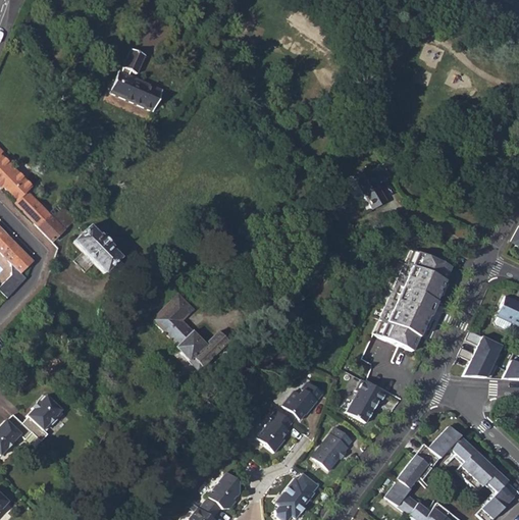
[(138,72),(146,54),(133,48),(124,66),(122,71),(120,70),(110,92),(154,110),(163,90),(130,74),(132,69),(138,72)]
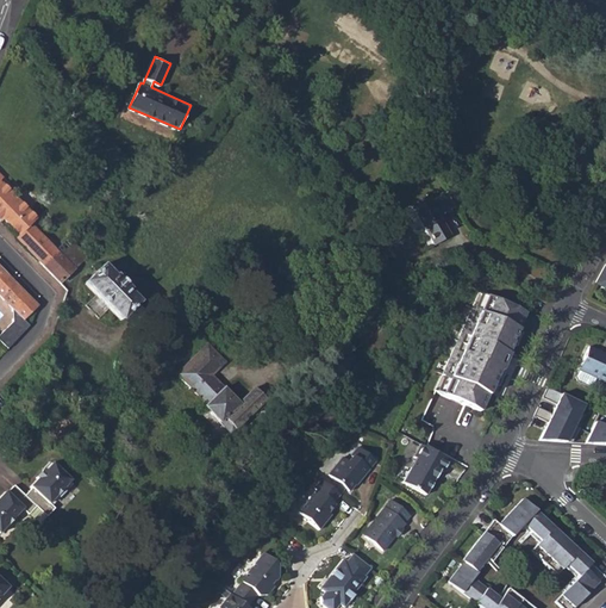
[(13,192),(5,184),(2,186),(0,184),(0,216),(1,218),(2,216),(20,234),(31,223),(38,217),(33,211),(19,198),(13,192)]
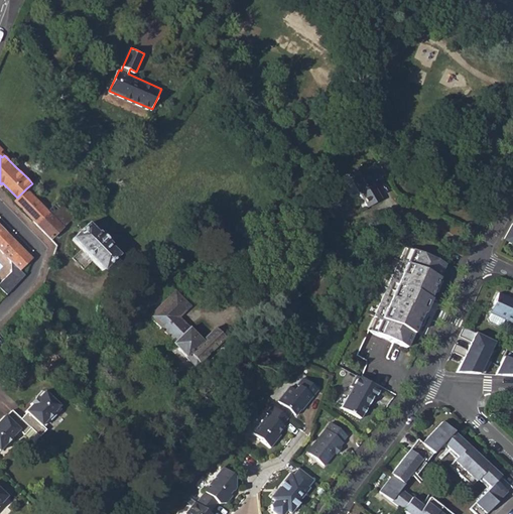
[(366,166),(352,174),(372,209),(386,200),(376,183),(389,175),(381,163),(369,171),(366,166)]
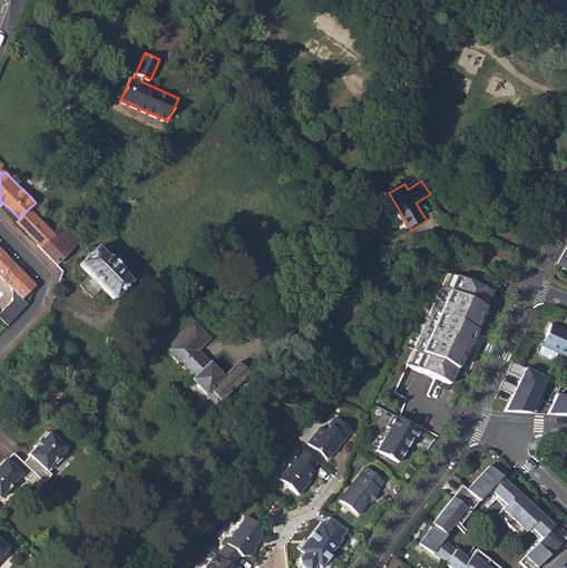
[(38,216),(29,208),(19,218),(18,221),(44,247),(57,235),(51,231),(49,228),(38,216)]
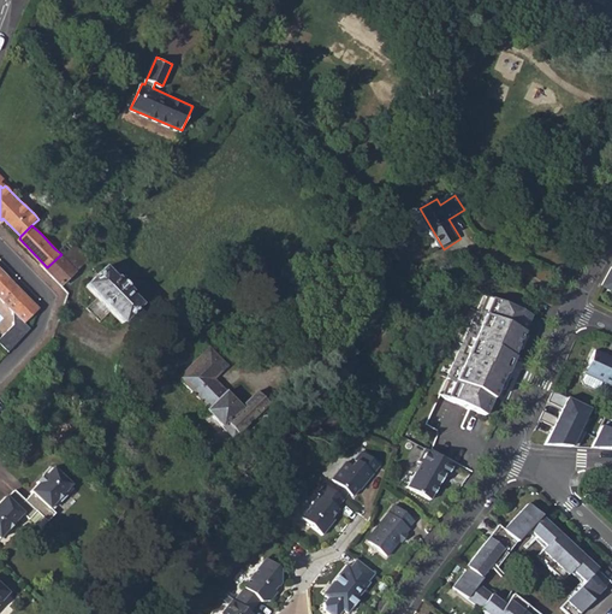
[(53,247),(60,241),(47,228),(41,234),(53,247)]
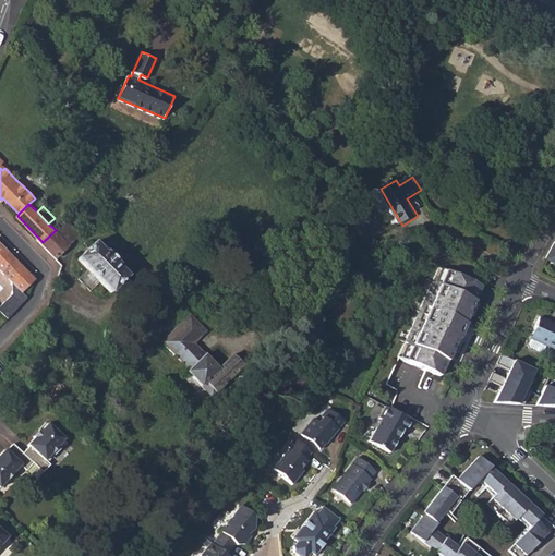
[(50,226),(56,230),(70,244),(82,232),(62,213),(50,226)]
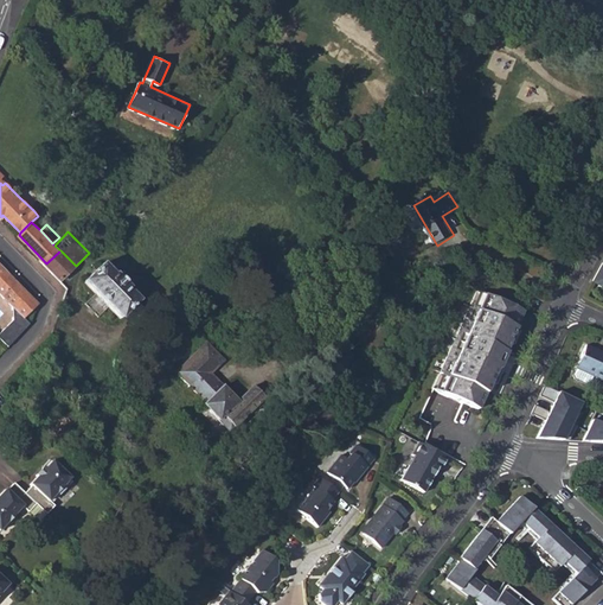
[(76,266),(61,250),(46,263),(52,269),(63,280),(76,266)]
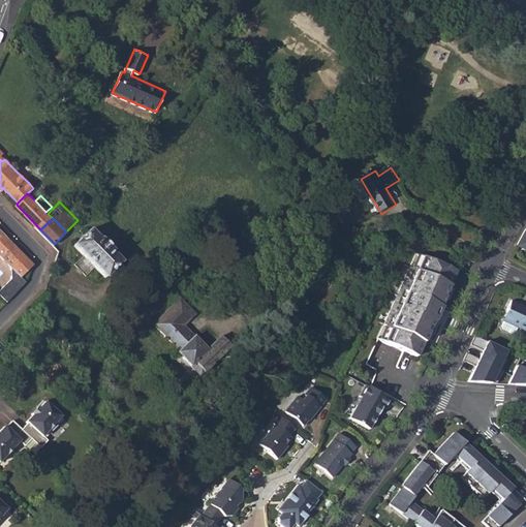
[(0,252),(22,275),(34,264),(0,228),(0,252)]
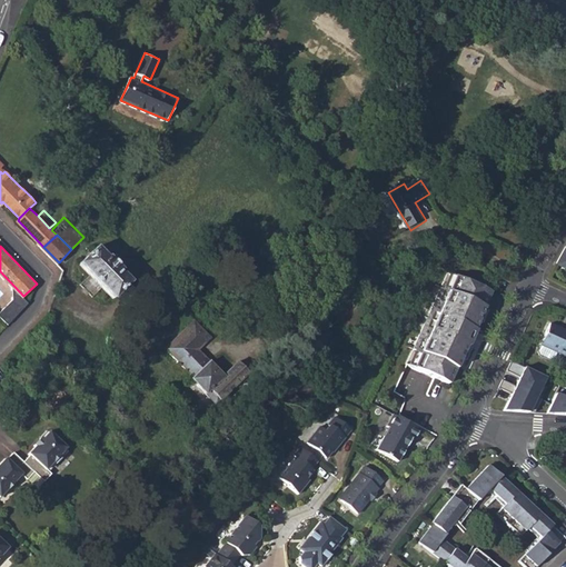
[(110,255),(109,257),(98,246),(81,262),(116,297),(132,280),(122,270),(123,269),(110,255)]
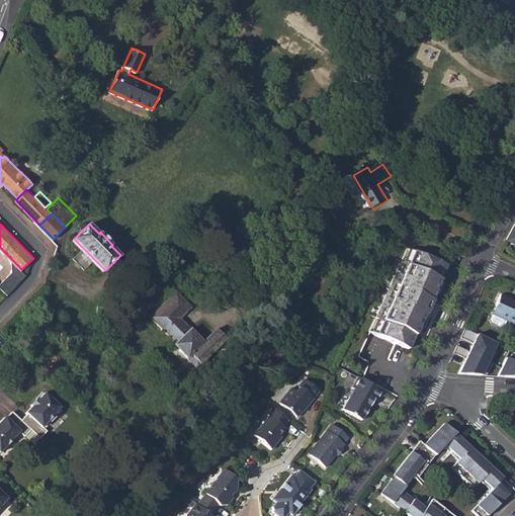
[(40,233),(50,242),(54,239),(45,230),(40,233)]
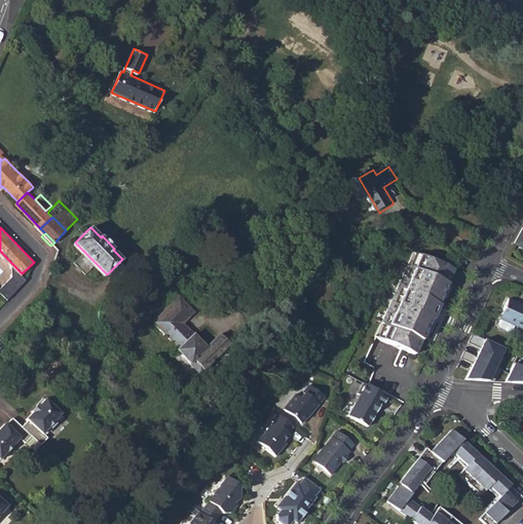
[(412,265),(417,267),(423,254),(418,252),(412,265)]
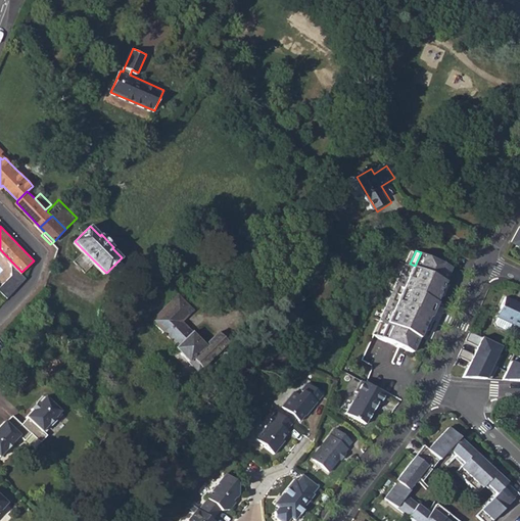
[(436,302),(453,266),(421,252),(415,266),(410,264),(384,321),(388,323),(382,336),(414,351),(430,316),(427,315),(433,300),(436,302)]
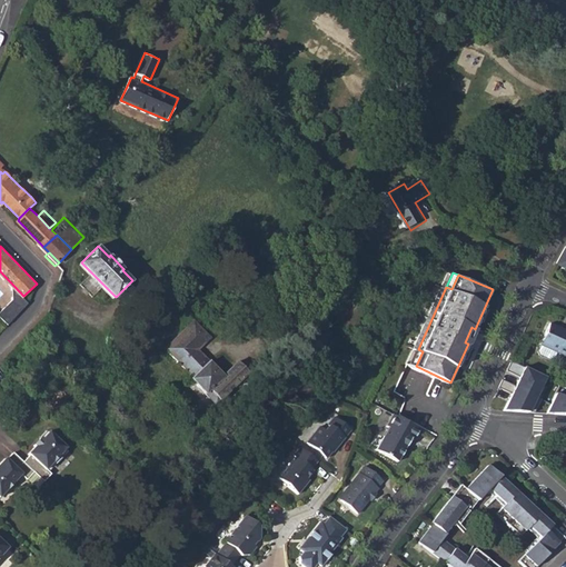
[(206,354),(200,348),(212,336),(197,319),(168,347),(196,376),(194,378),(208,393),(212,388),(222,399),(251,371),(240,359),(226,374),(211,360),(210,361),(205,356),(206,354)]
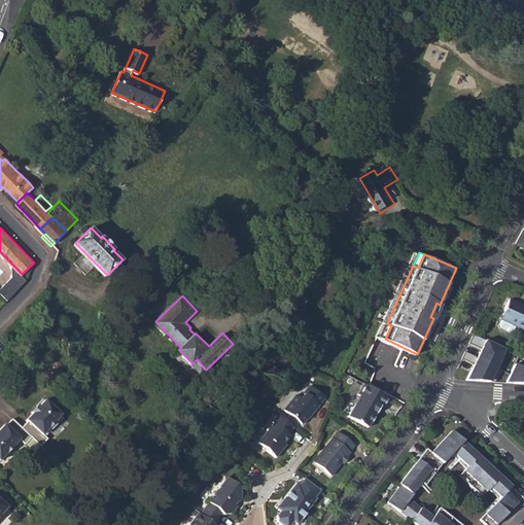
[(523,305),(511,299),(501,318),(503,318),(500,324),(501,327),(512,331),(515,330),(517,325),(523,328),(523,305)]
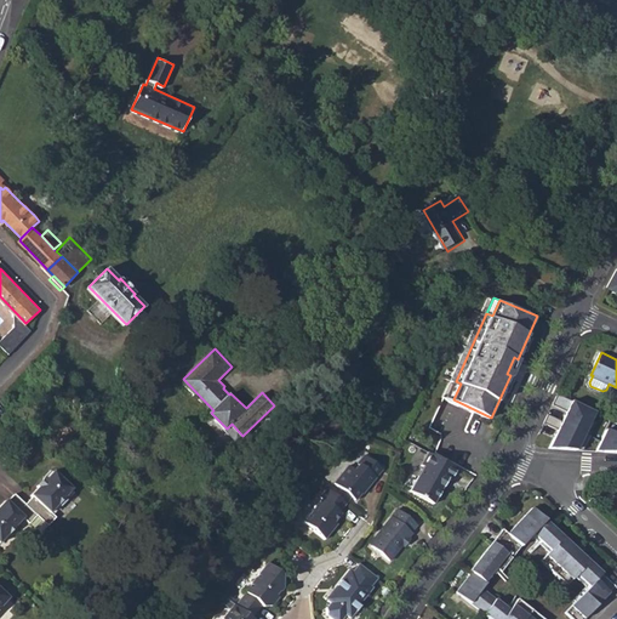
[(510,375),(513,376),(520,361),(518,359),(514,357),(507,374),(510,375)]
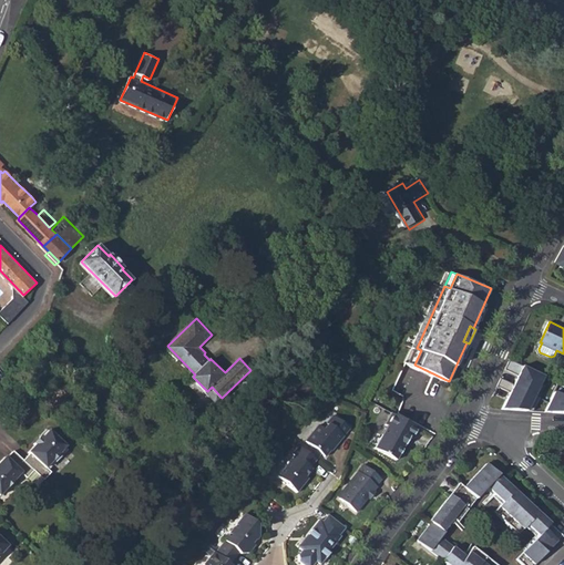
[(409,363),(414,365),(421,350),(417,348),(409,363)]
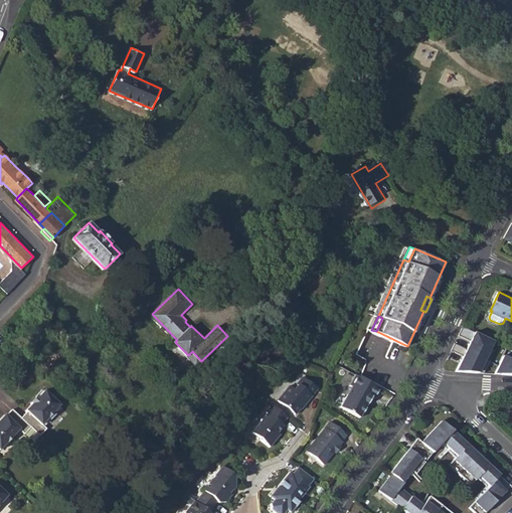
[(460,369),(478,331),(464,325),(447,364),(449,368),(460,369)]
